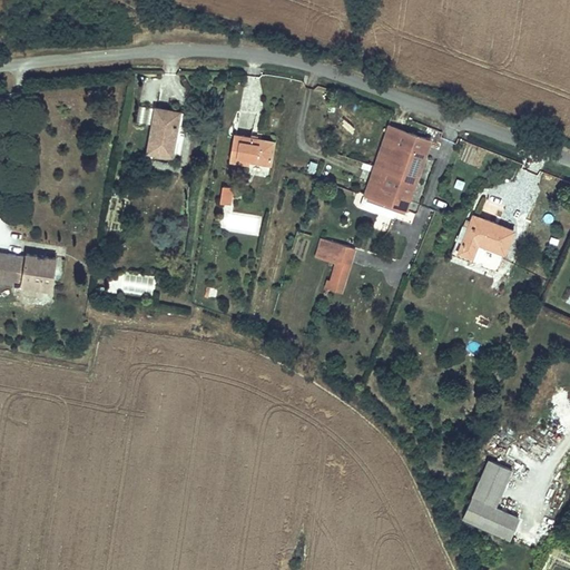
[(155,109),(148,153),(173,156),(179,111),(155,109)]
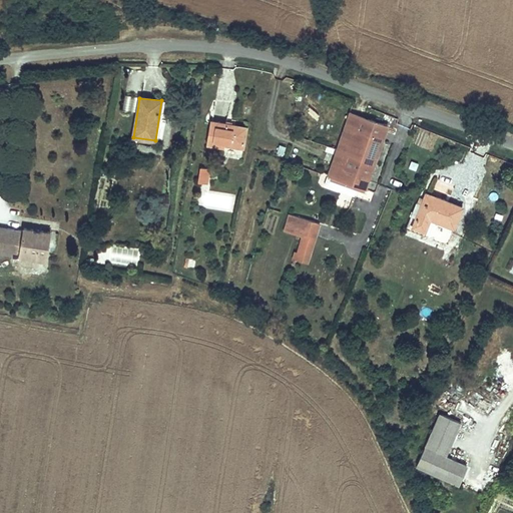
[(350,112),(328,176),(366,189),(387,125),(350,112)]
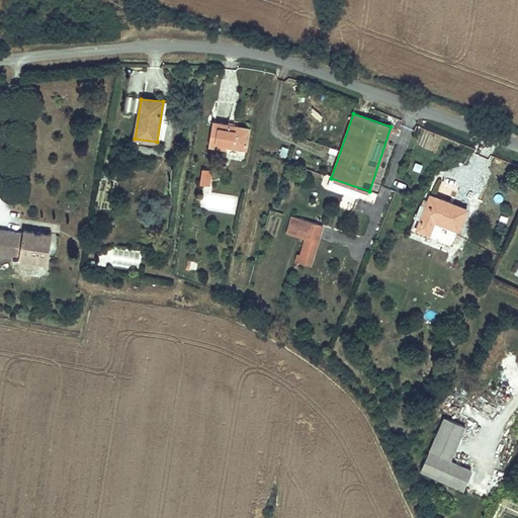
[(228,146),(246,149),(250,128),(212,121),(208,146),(227,149),(228,146)]
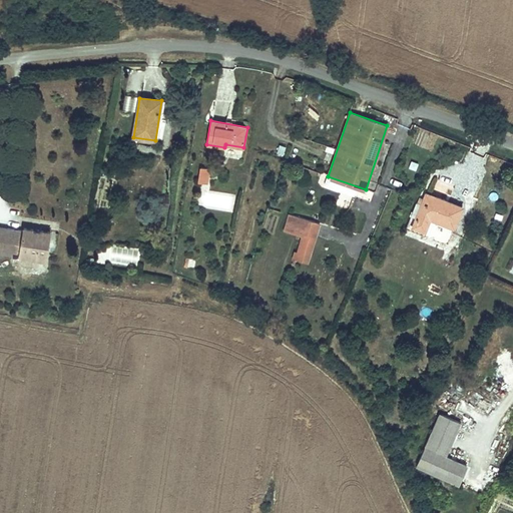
[(278,157),(283,159),(286,146),(281,145),(278,157)]
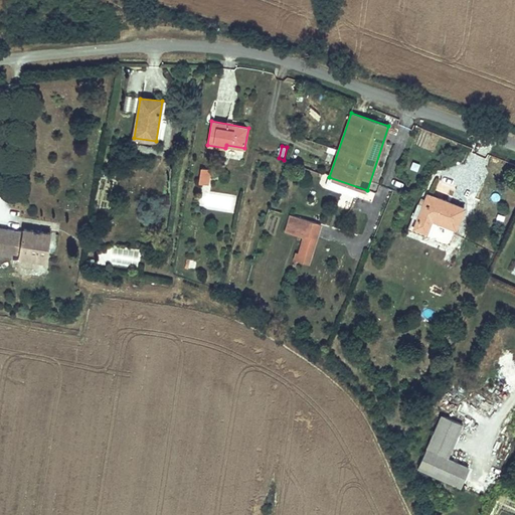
[(208,171),(201,170),(198,186),(202,187),(203,180),(206,180),(208,171)]
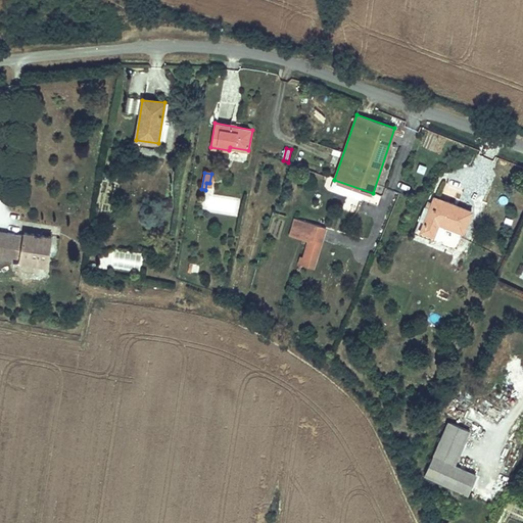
[(437,223),(463,233),(471,211),(433,197),(430,206),(425,204),(420,219),(425,221),(421,232),(433,236),(437,223)]
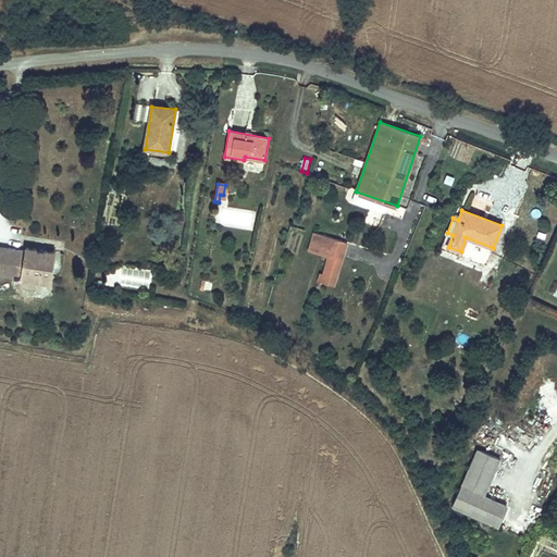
[(330,249),(324,270),(339,273),(347,242),(313,233),(311,245),(330,249)]
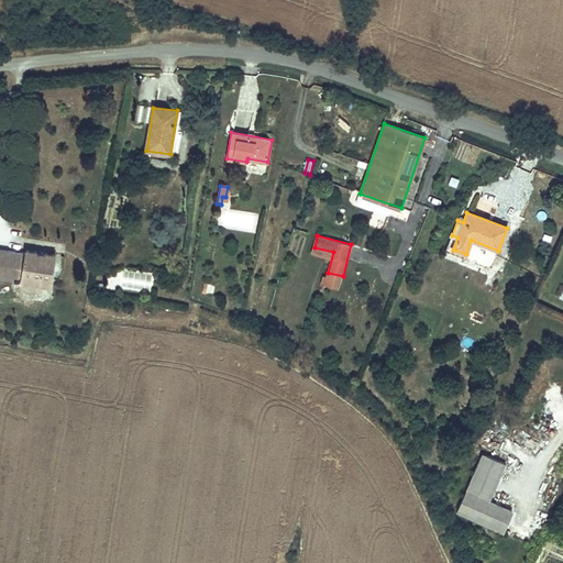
[(0,278),(9,279),(20,282),(24,253),(0,249),(0,278)]
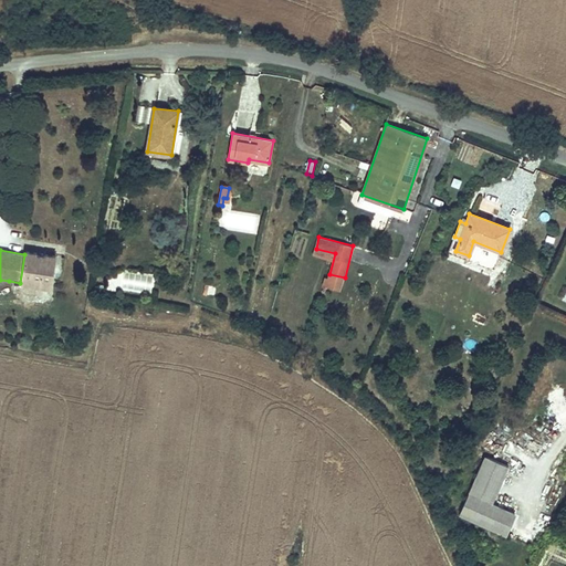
[(24,254),(20,283),(49,286),(54,255),(24,251),(24,254)]
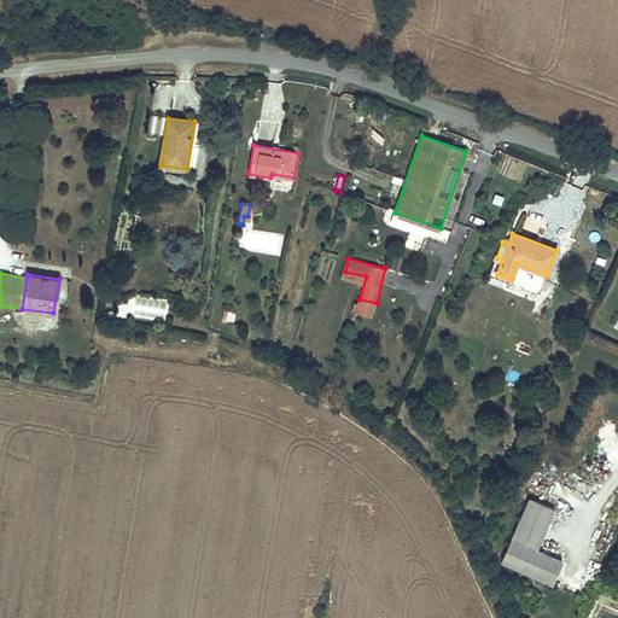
[(10,307),(0,305),(0,321),(9,322),(10,307)]
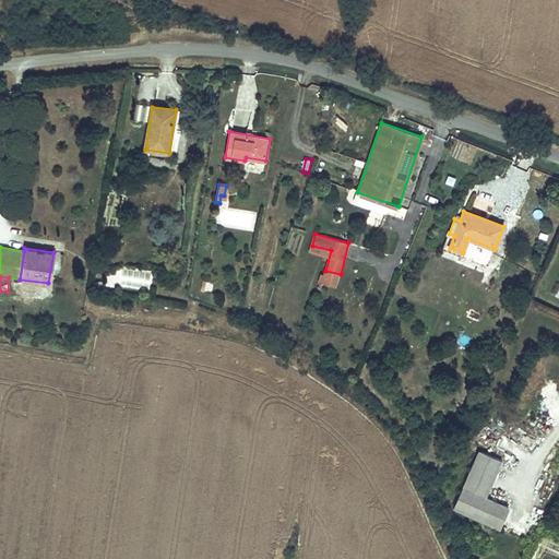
[(478,452),(453,510),(499,530),(508,509),(485,498),(501,462),(478,452)]
